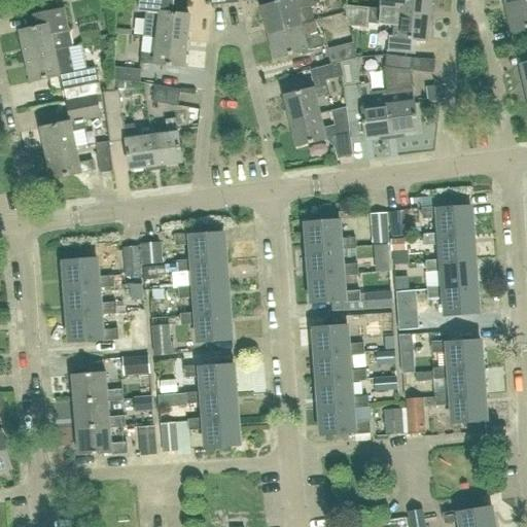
[(143,36),(188,40),(191,15),(165,12),(165,0),(140,0),(139,11),(146,11),(143,36)]
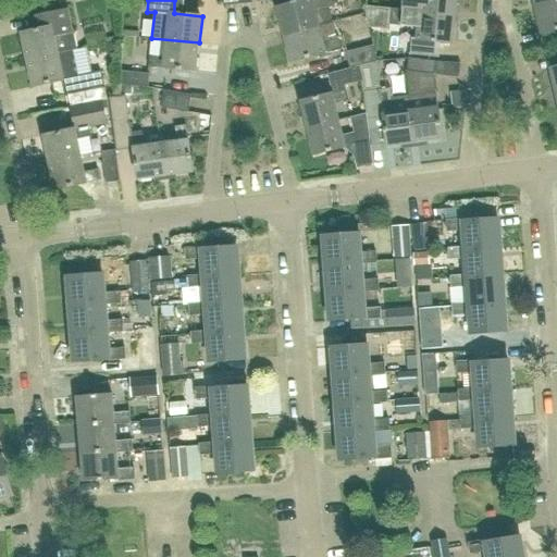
[(284,35),(333,23),(329,7),(334,5),(333,0),(306,0),(277,8),(284,35)]
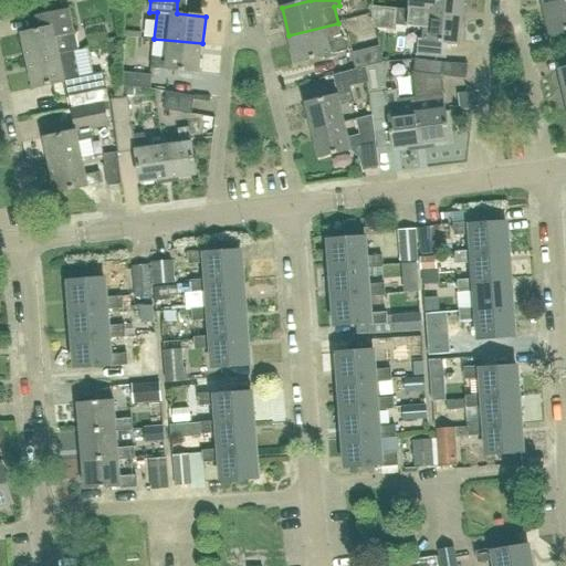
[(427,12),(461,16),(462,0),(410,0),(409,10),(427,12)]
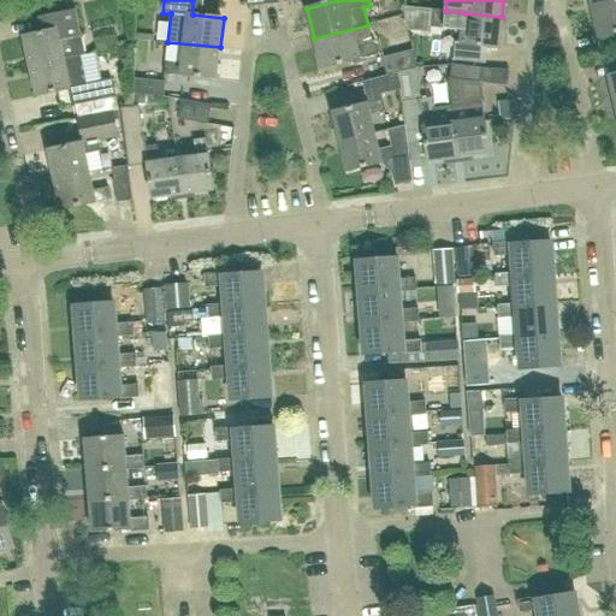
[(615,0),(591,7),(598,39),(615,34),(615,0)]
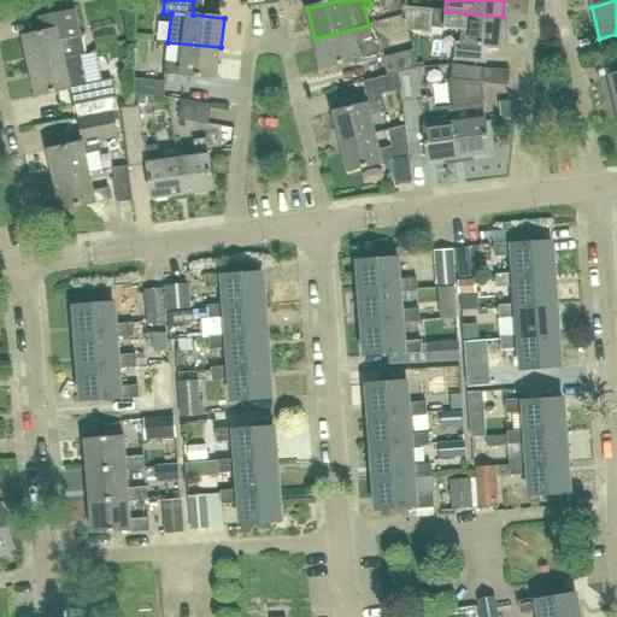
[(30,65),(86,54),(81,36),(82,36),(77,9),(52,13),(54,29),(24,35),(30,65)]
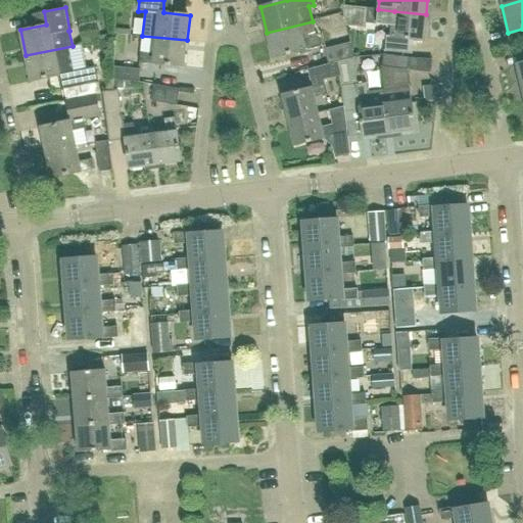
[(394,11),(378,9),(368,8),(367,24),(392,26),(391,38),(423,41),(426,14),(394,11)]
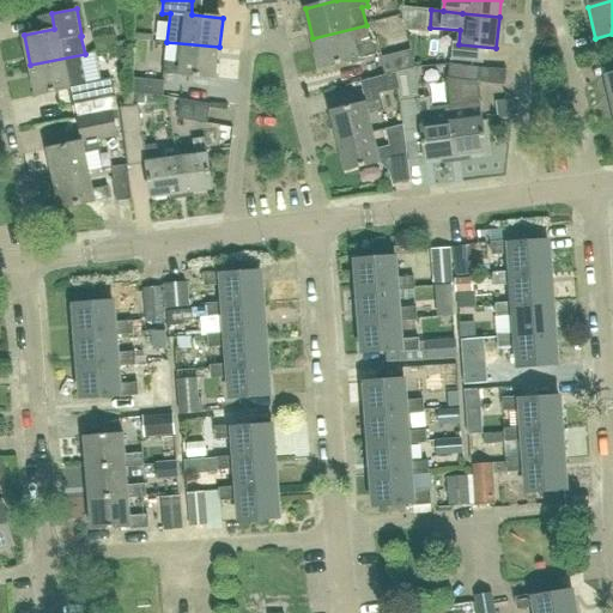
[(366,25),(313,38),(320,68),(380,53),(377,40),(370,42),(366,25)]
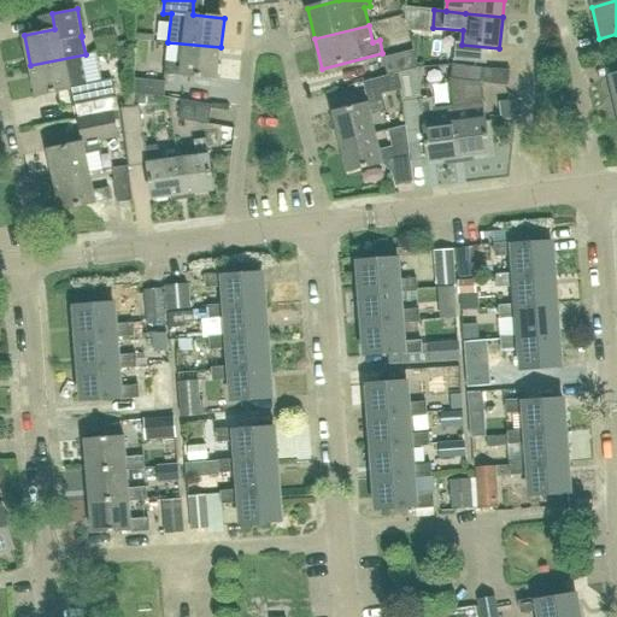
[(221,47),(168,42),(168,43),(184,46),(183,63),(166,60),(165,72),(217,78),(221,47)]
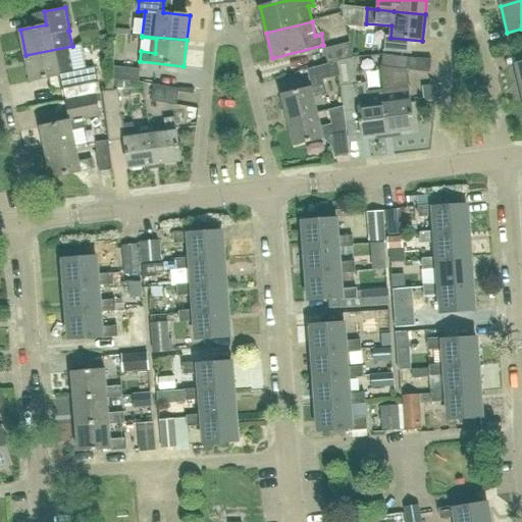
[(327,64),(336,62),(350,58),(354,58),(350,42),(323,49),(327,64)]
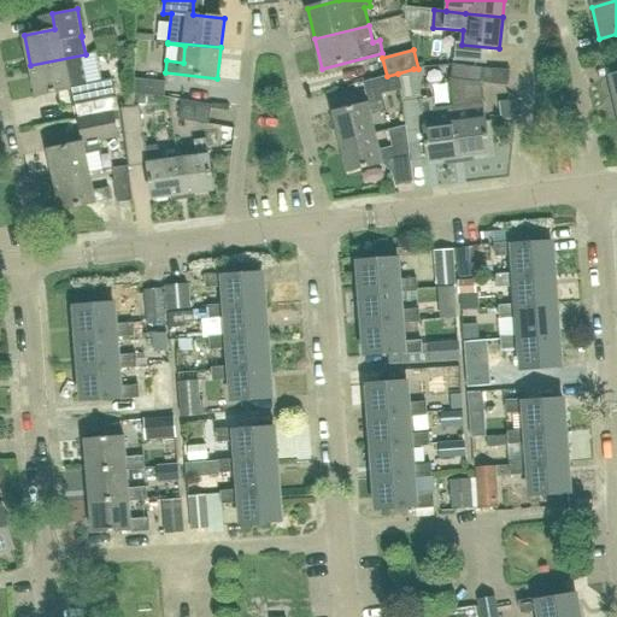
[(87,86),(81,57),(86,56),(86,54),(30,65),(36,95),(69,89),(72,106),(116,98),(112,81),(87,86)]
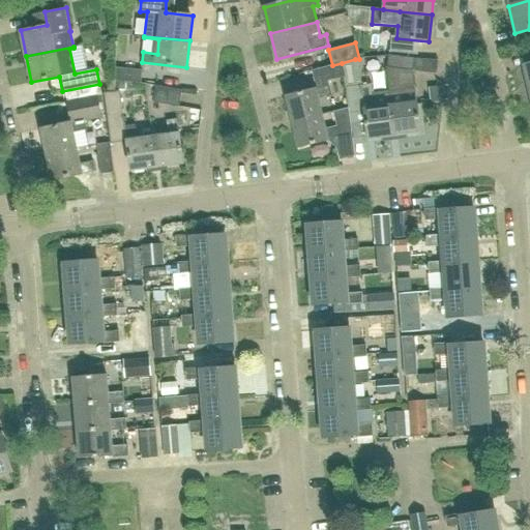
[(412,70),(413,59),(388,55),(387,67),(412,70)]
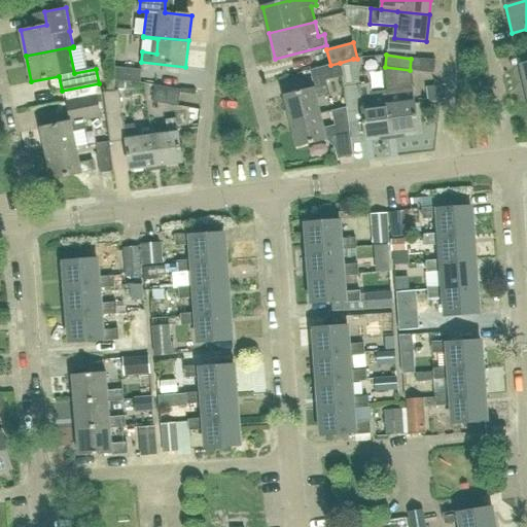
[(340,63),(342,77),(356,74),(353,59),(340,63)]
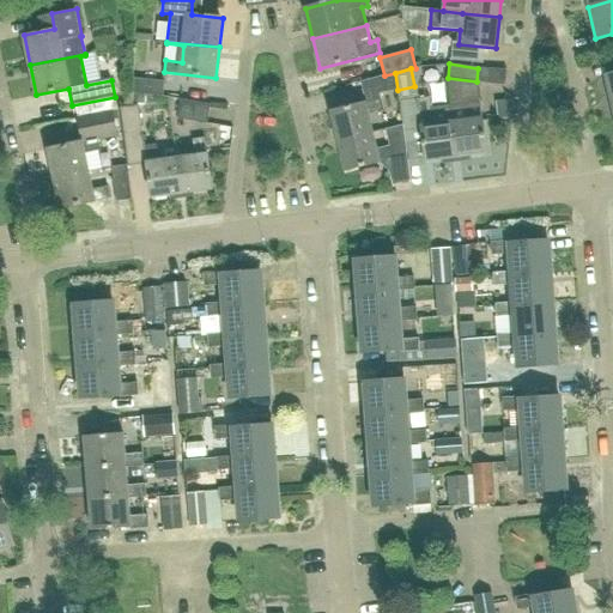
[(338,140),(371,133),(366,114),(383,110),(380,95),(398,90),(395,73),(384,76),(362,83),(366,102),(331,110),(338,140)]
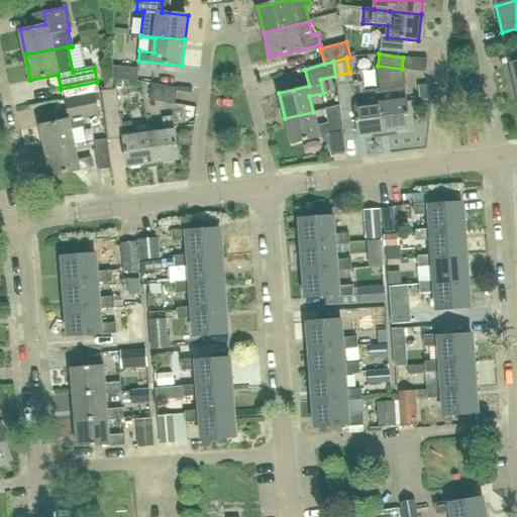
[(137,82),(138,69),(113,67),(112,79),(137,82)]
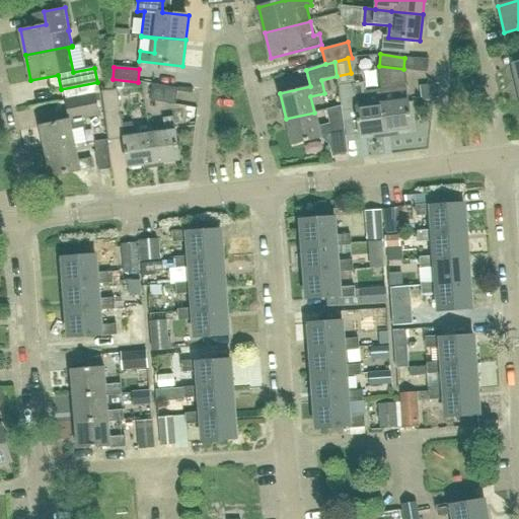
[(385,132),(380,90),(365,92),(364,83),(341,86),(345,112),(357,110),(360,136),(385,132)]
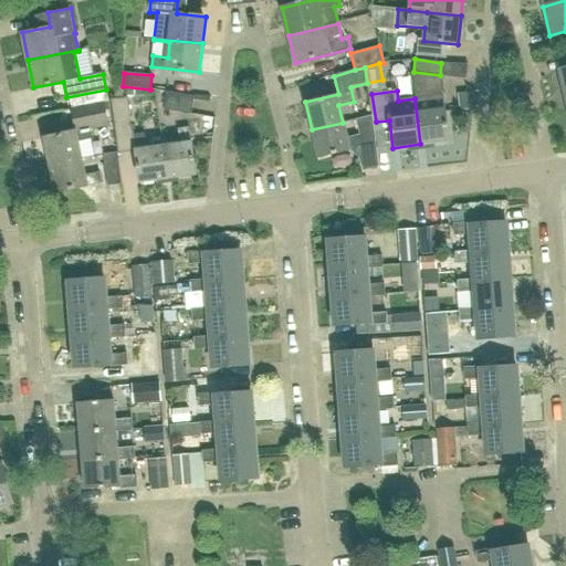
[(191,114),(194,96),(167,92),(164,109),(191,114)]
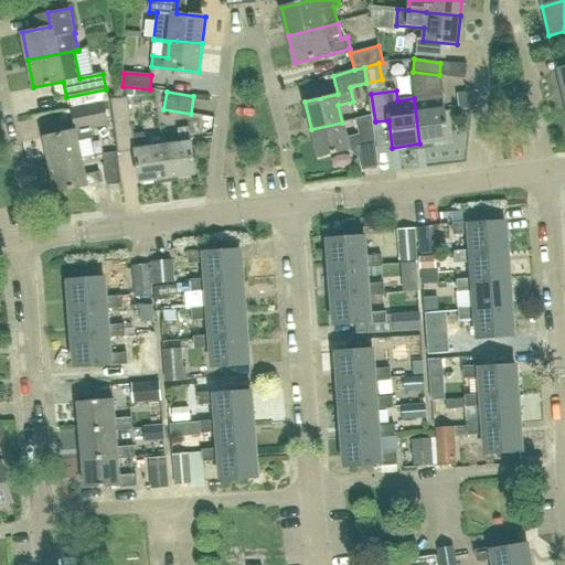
[(414,98),(419,144),(447,140),(441,95),(414,98)]
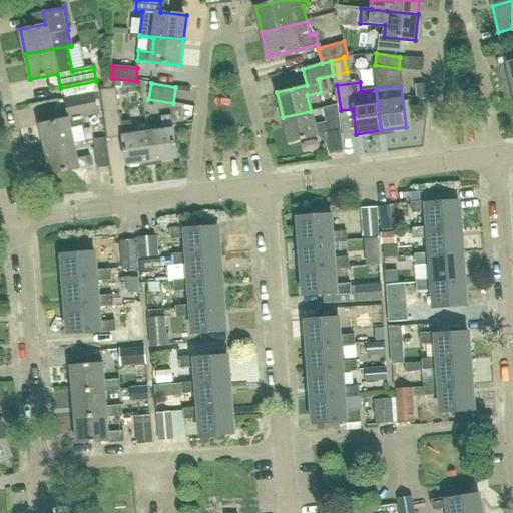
[(107,138),(122,136),(126,164),(151,160),(148,132),(132,135),(130,120),(121,121),(116,88),(110,89),(110,87),(104,88),(104,90),(100,91),(107,138)]
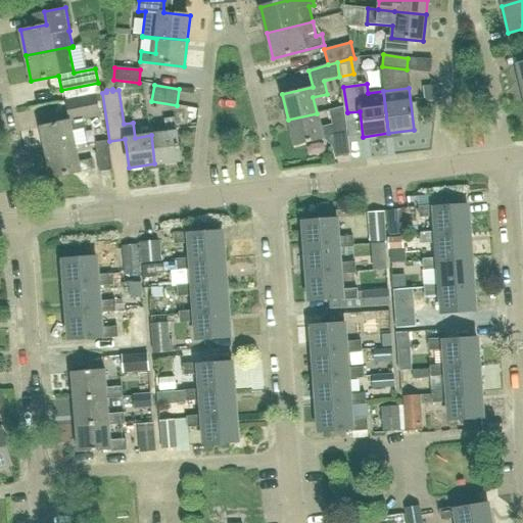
[(39,106),(57,102),(54,91),(36,94),(39,106)]
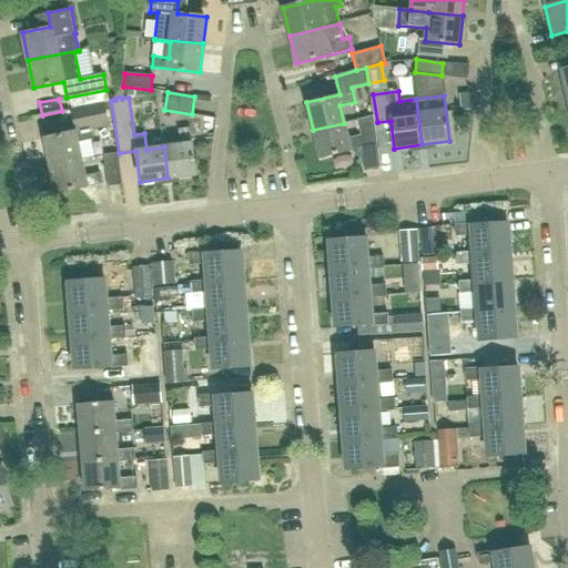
[(72,109),(77,132),(46,139),(50,165),(82,159),(79,142),(93,139),(92,130),(109,125),(104,103),(72,109)]
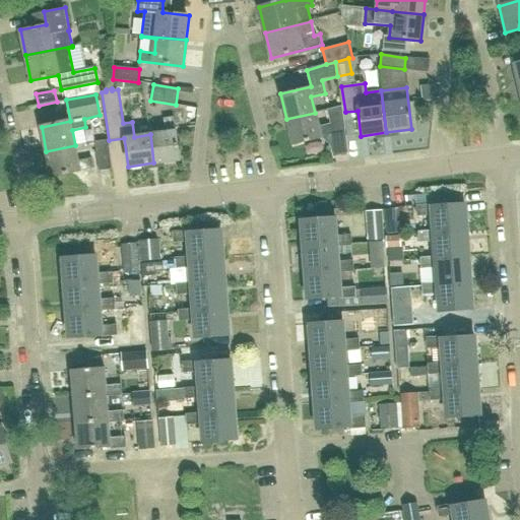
[(315,113),(286,119),(291,144),(333,135),(331,124),(318,127),(315,113)]
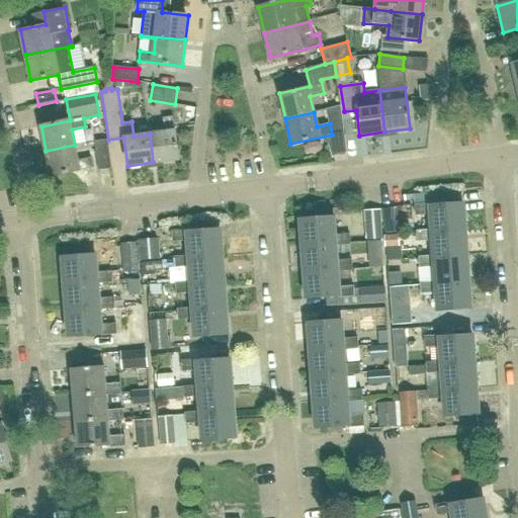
[(150,134),(153,162),(179,159),(173,115),(163,117),(165,132),(150,134)]
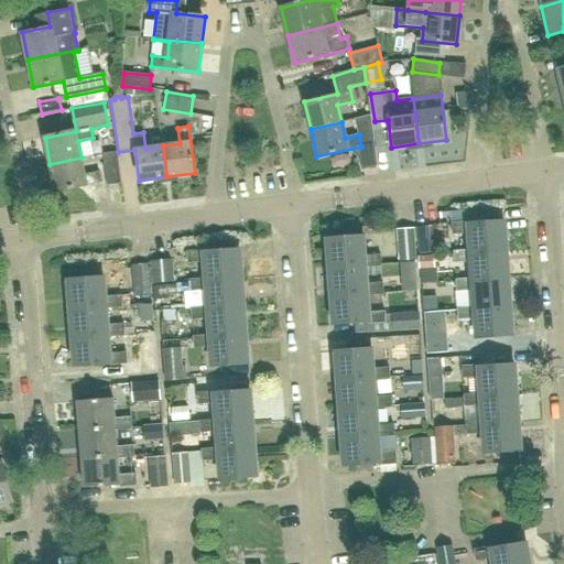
[(107,185),(121,183),(117,152),(104,154),(107,185)]
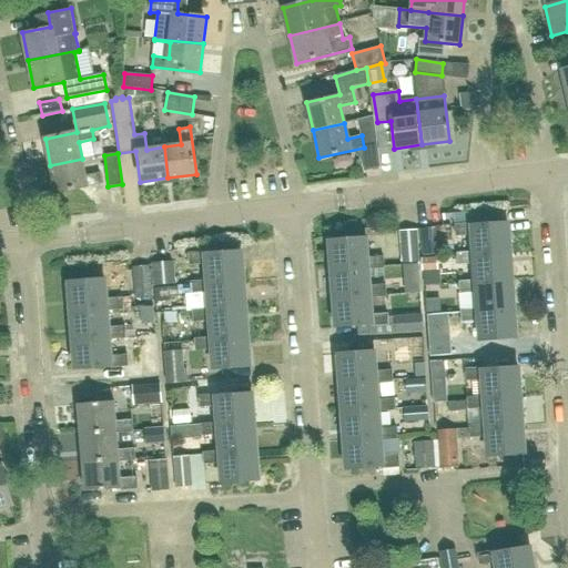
[(82,159),(50,165),(56,193),(103,182),(101,171),(85,174),(82,159)]
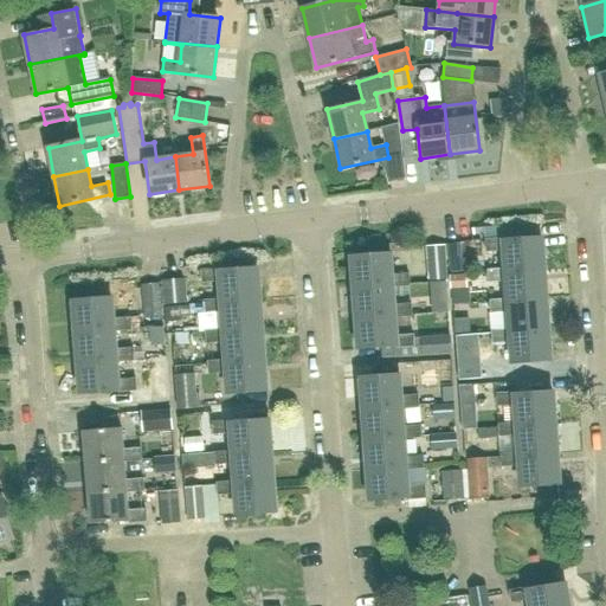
[(532,224),(484,227),(484,239),(502,238),(502,240),(532,238),(532,224)]
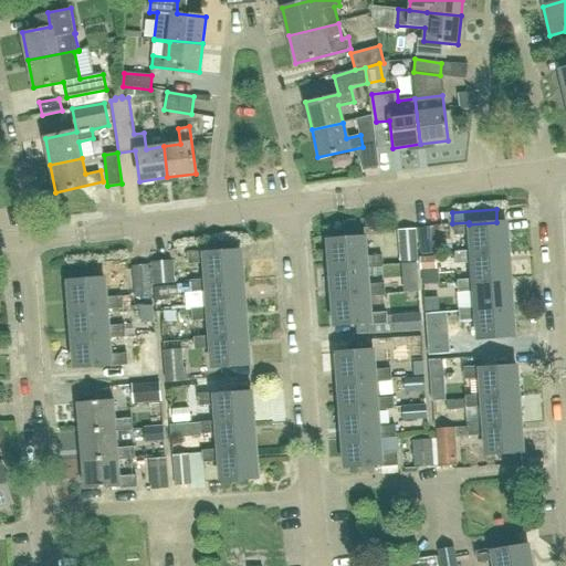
[(453,237),(470,236),(471,252),(471,253),(507,251),(505,222),(496,222),(469,224),(469,222),(452,223),(452,224),(453,237)]
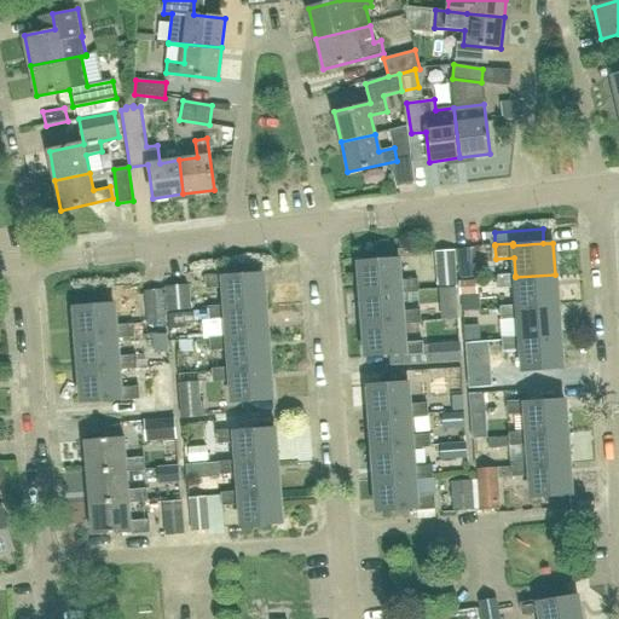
[(438,287),(457,285),(455,250),(435,252),(438,287)]
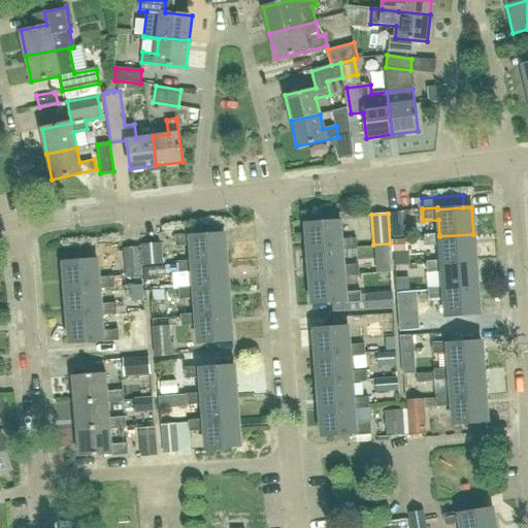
[(339,221),(305,224),(307,251),(341,248),(341,250),(358,249),(357,236),(340,238),(339,221)]
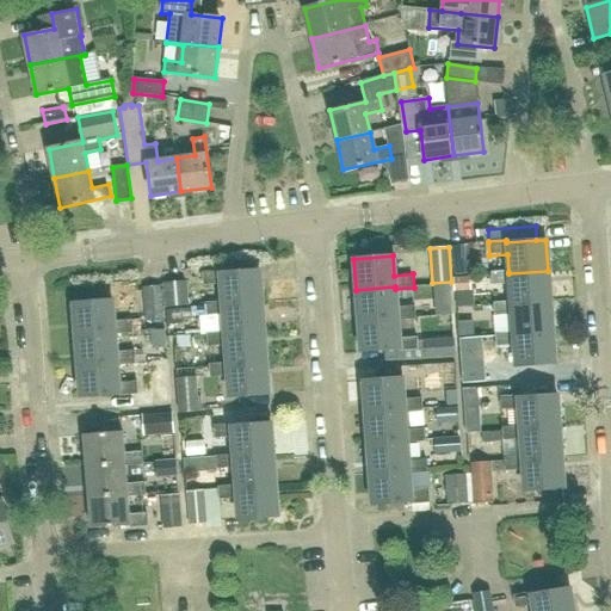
[(452,259),(455,275),(471,273),(470,258),(452,259)]
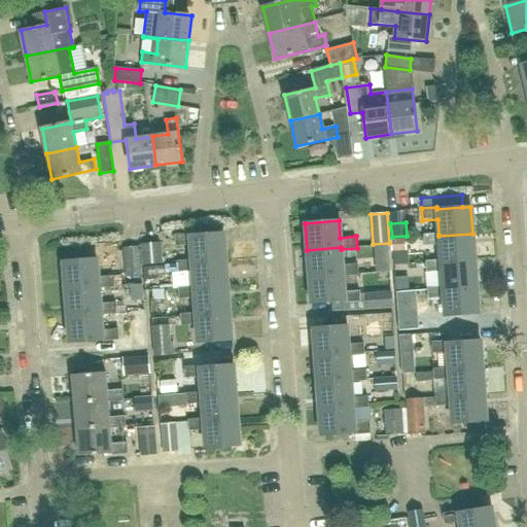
[(190,244),(191,260),(191,262),(225,260),(223,233),(189,235),(189,233),(174,234),(175,245),(190,244)]
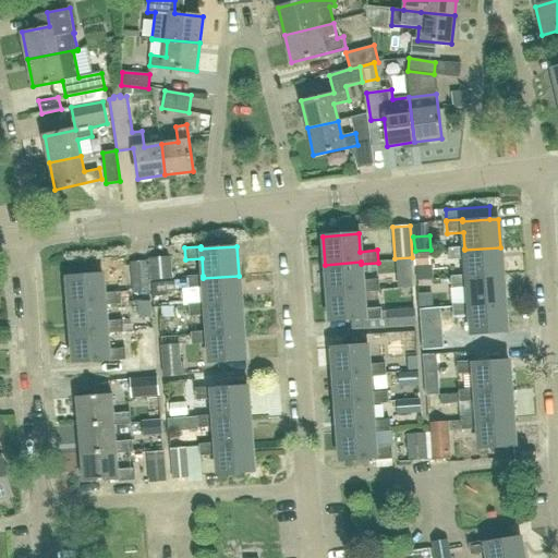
[(502,275),(500,247),(464,250),(464,249),(448,250),(449,261),(465,259),(466,276),(466,278),(502,275)]
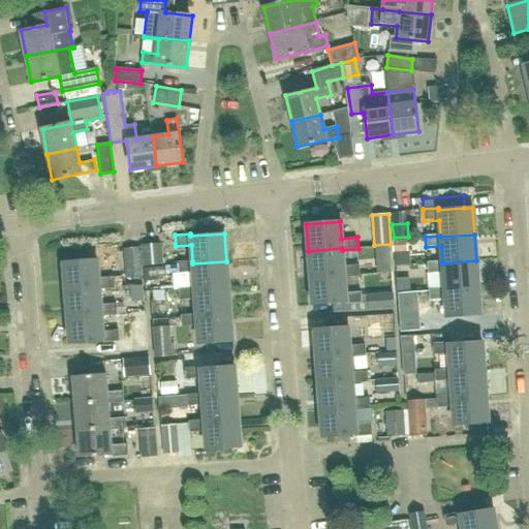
[(393,241),(393,253),(408,252),(407,240),(393,241)]
